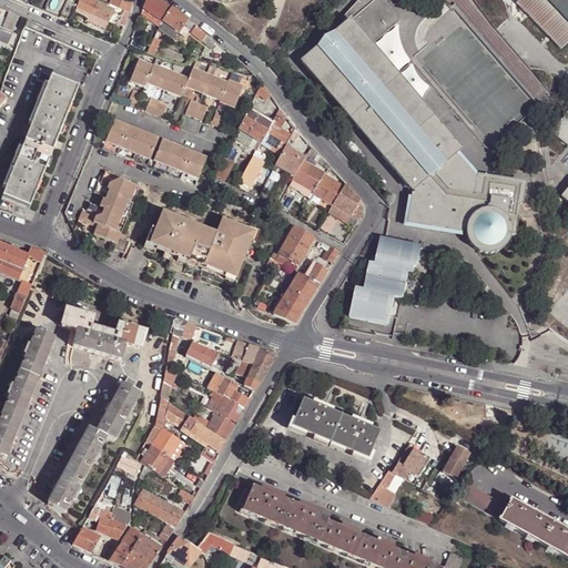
[(75,0),(75,1),(73,0),(67,0),(61,14),(62,16),(61,17),(60,17),(60,18),(70,22),(75,9),(77,9),(80,0),(75,0)]
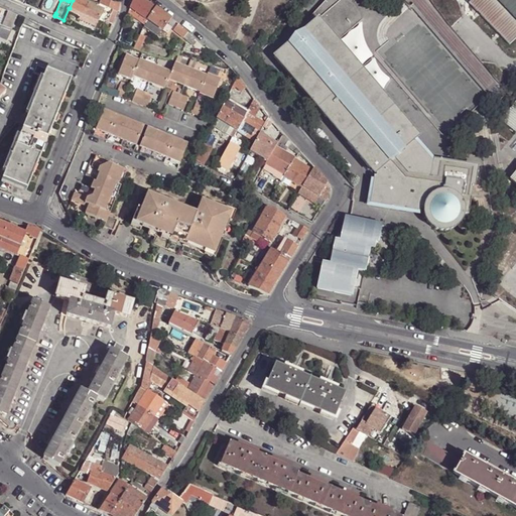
[(99,4),(89,0),(73,0),(70,8),(71,8),(70,12),(82,17),(83,14),(85,14),(98,21),(99,21),(100,19),(112,25),(117,12),(99,4)]
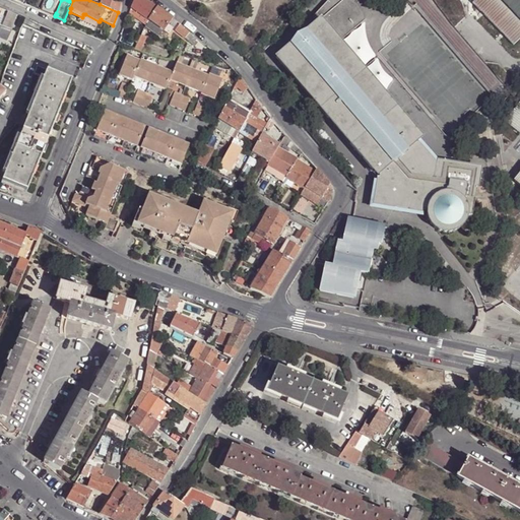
[(118,12),(120,1),(116,0),(102,0),(100,4),(118,12)]
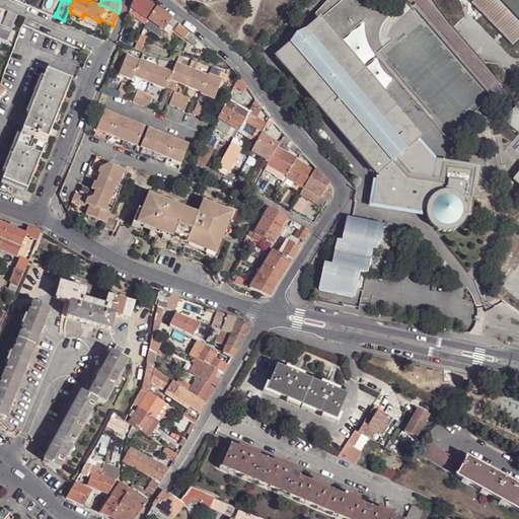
[(145,0),(134,0),(131,8),(148,20),(157,8),(145,0)]
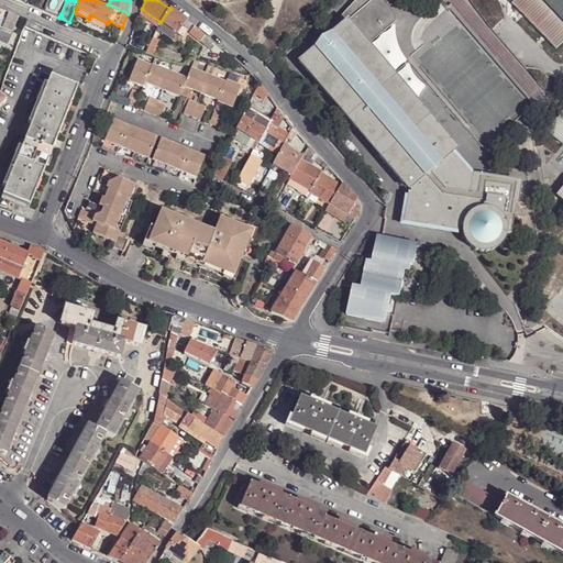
[(442,162),(451,153),(456,150),(368,45),(397,22),(396,17),(382,0),(372,0),(370,2),(368,0),(356,0),(327,32),(331,36),(299,62),(348,118),(363,103),(397,144),(381,157),(404,185),(406,181),(410,187),(410,194),(408,192),(403,224),(443,231),(444,224),(463,227),(463,233),(465,240),(468,246),(474,250),(481,253),(487,253),(494,251),(499,246),(504,241),(506,234),(511,235),(520,183),(498,179),(497,184),(471,179),(470,183),(457,180),(442,162)]
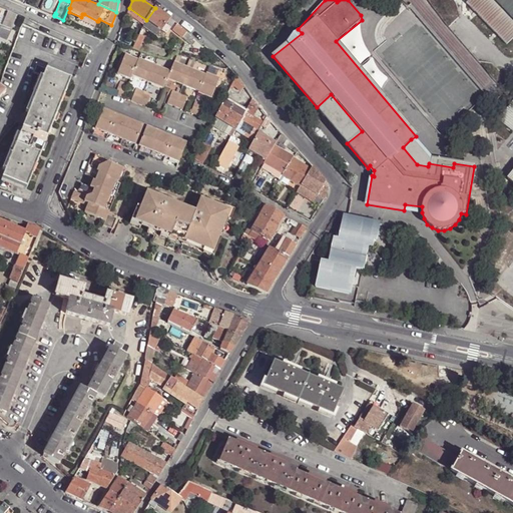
[(512,0),(470,0),(467,3),(507,44),(512,39),(512,0)]
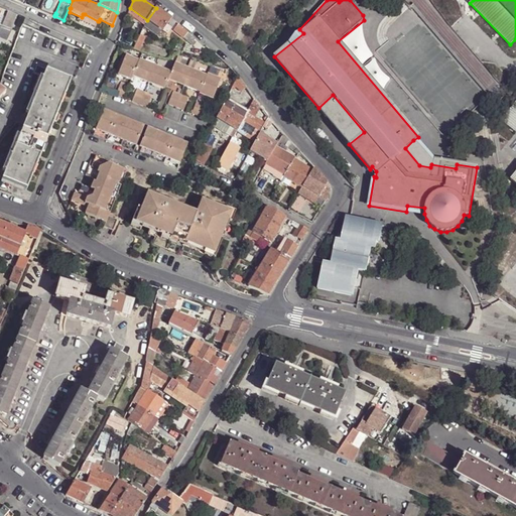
[(11,29),(17,16),(0,8),(0,15),(5,17),(2,25),(11,29)]
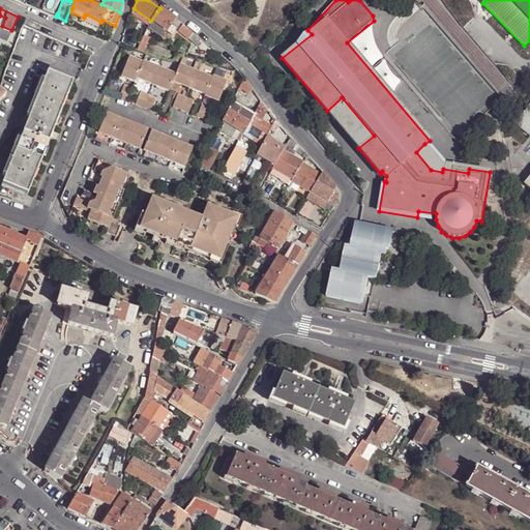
[(134,8),(131,13),(149,27),(152,21),(151,21),(134,8)]
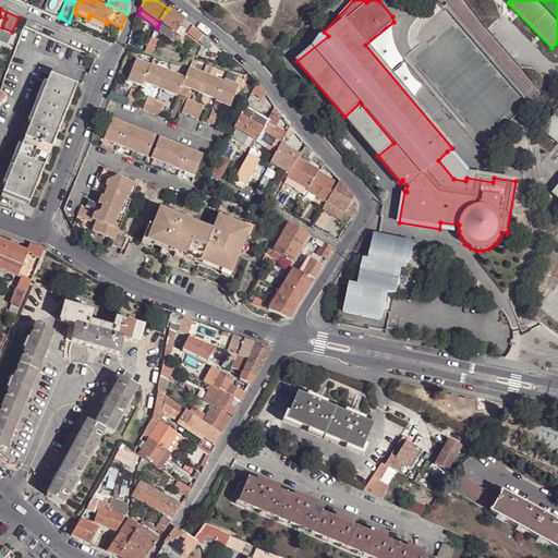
[(169,9),(159,22),(160,22),(176,33),(181,37),(190,24),(169,9)]
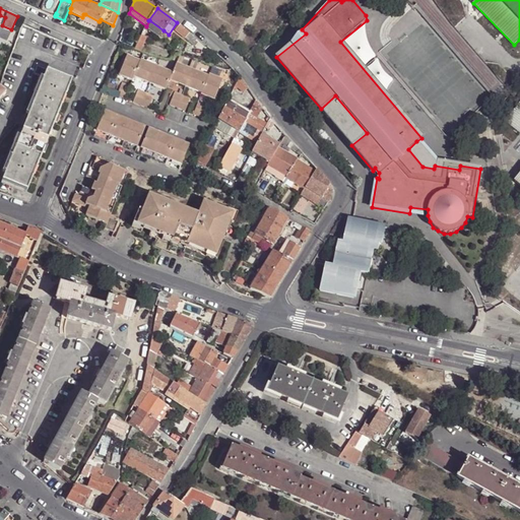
[(470,115),(492,98),(429,24),(420,24),(420,16),(413,8),(386,31),(397,45),(400,42),(406,50),(406,58),(428,59),(433,64),(432,78),(446,79),(449,83),(451,83),(451,92),(449,94),(455,102),(452,104),(452,111),(455,114),(470,115)]
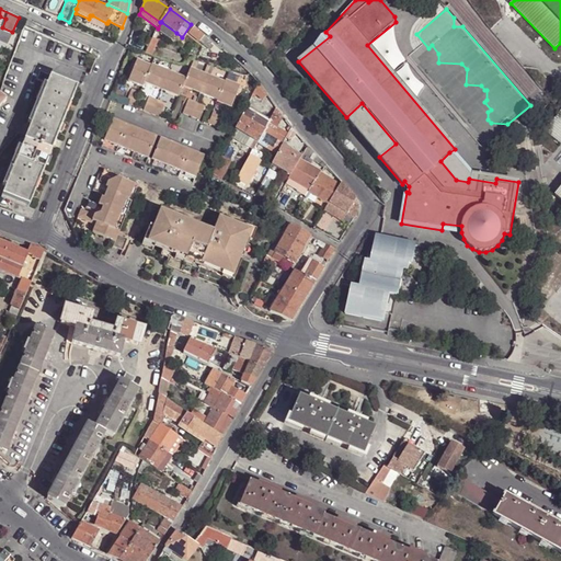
[(106,23),(92,15),(89,21),(104,29),(106,23)]
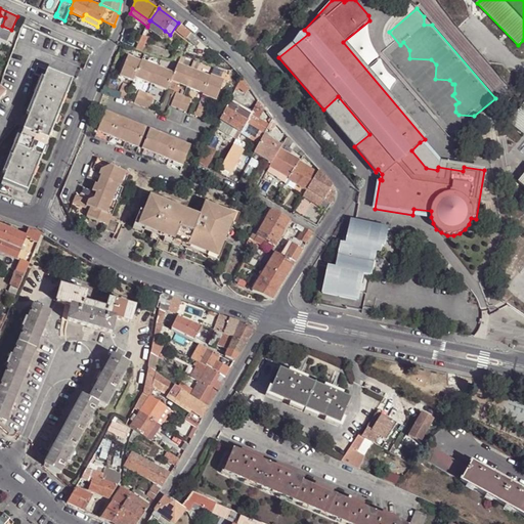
[(150,20),(147,27),(146,28),(161,37),(165,31),(150,20)]
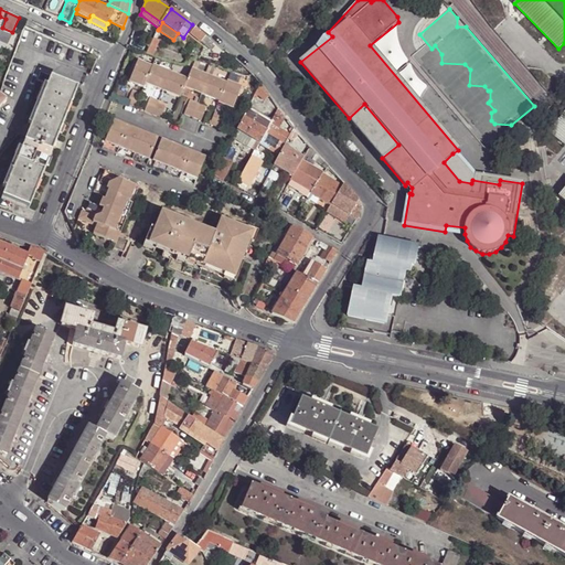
[(205,35),(195,27),(190,32),(200,42),(205,35)]
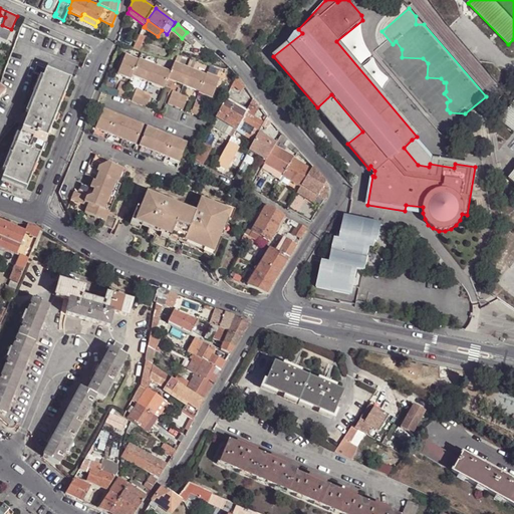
[(187,32),(182,38),(192,45),(197,40),(187,32)]
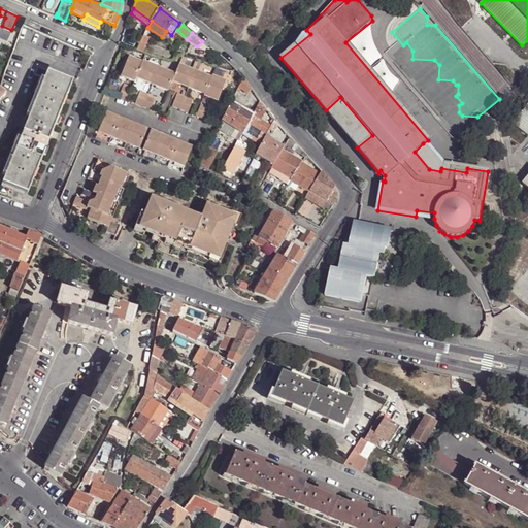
[(149,37),(143,35),(138,43),(136,50),(142,52),(144,45),(149,37)]
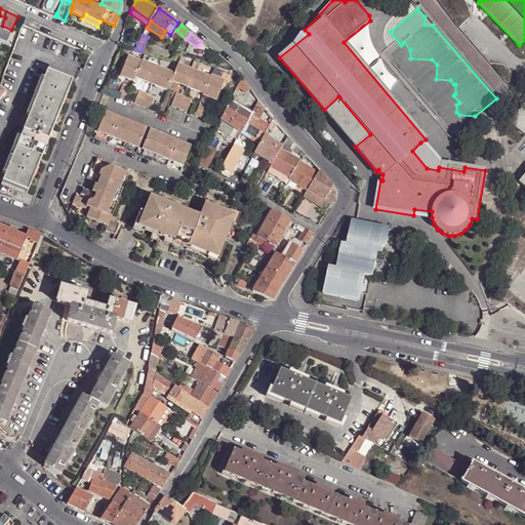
[(134,78),(142,62),(128,56),(120,76),(133,82),(134,78)]
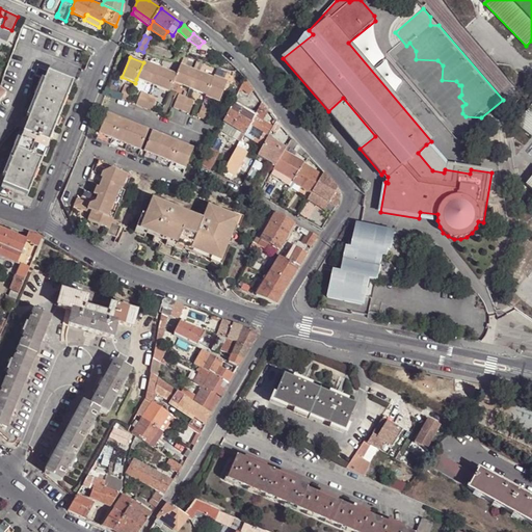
[(143,61),(143,62),(136,79),(153,85),(160,69),(143,61)]
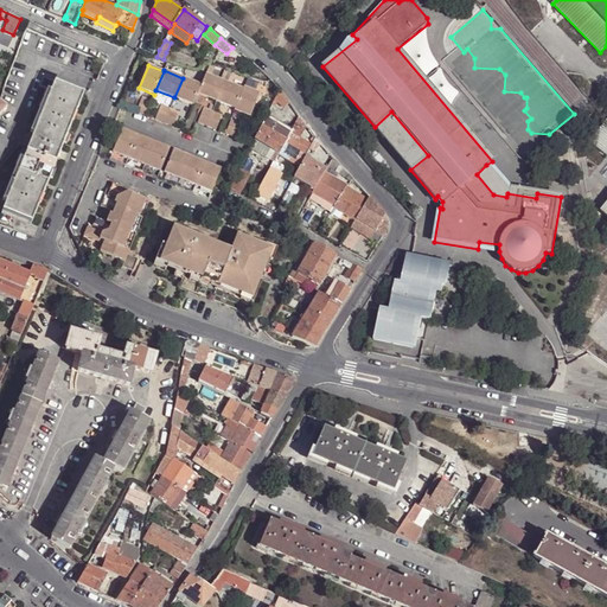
[(205,75),(200,85),(197,94),(216,102),(224,82),(205,75)]
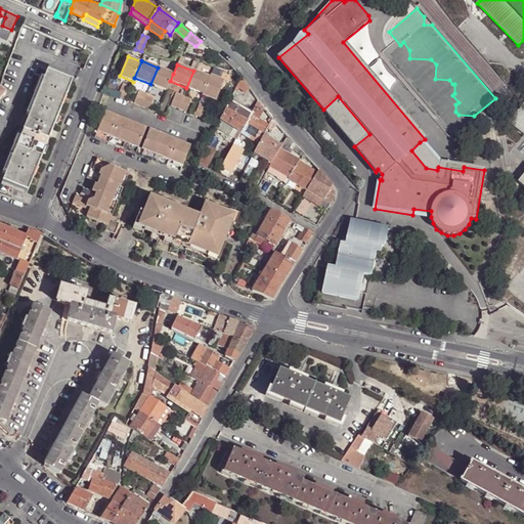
[(28,191),(73,81),(37,67),(34,75),(44,79),(2,182),(28,191)]
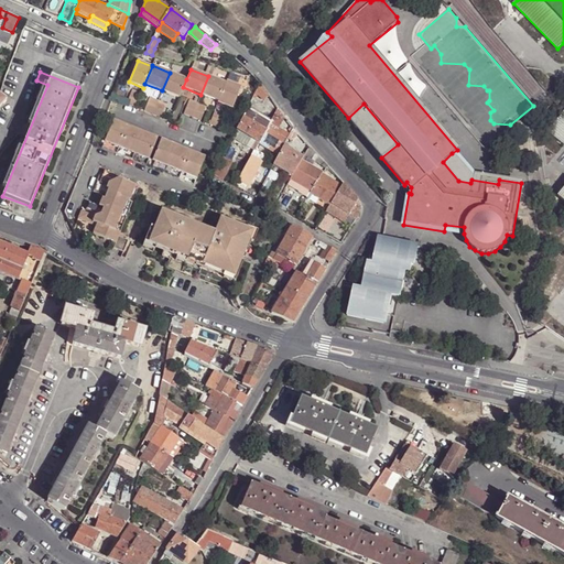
[(186,79),(170,73),(162,90),(179,98),(183,87),(186,79)]
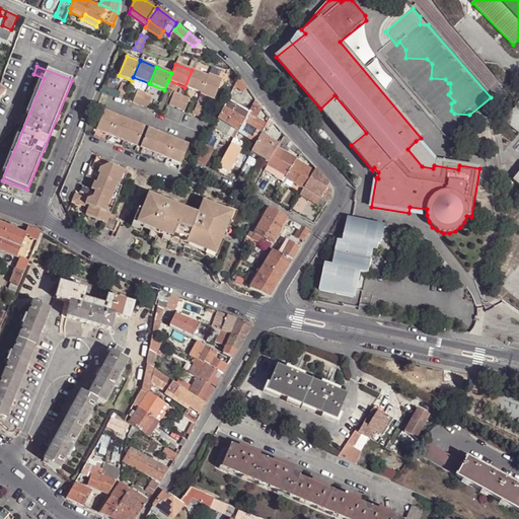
[(207,76),(192,70),(184,87),(200,93),(207,76)]
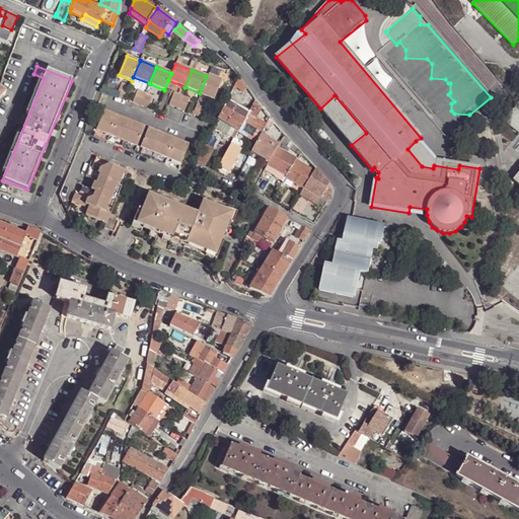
[(208,75),(207,76),(200,93),(200,95),(213,100),(221,80),(208,75)]
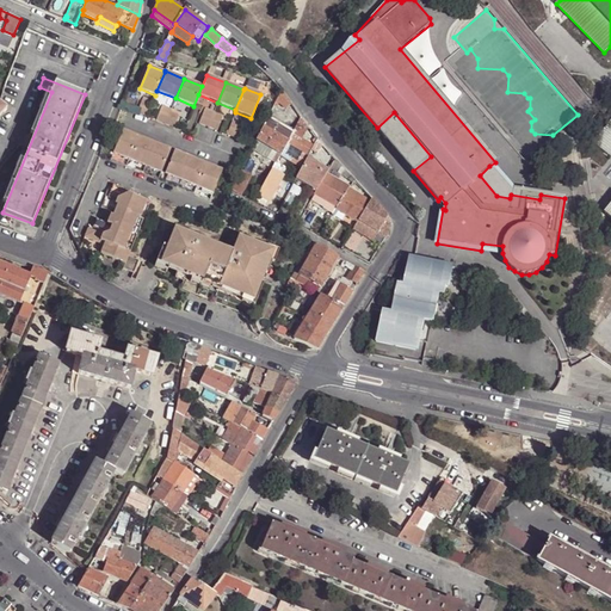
[(290,104),(281,92),(276,103),(278,104),(287,110),(290,104)]
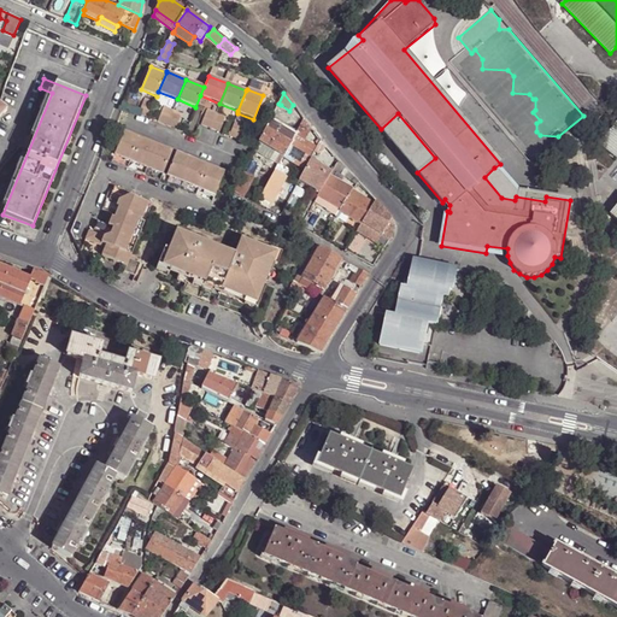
[(154,103),(145,99),(139,113),(147,118),(154,103)]
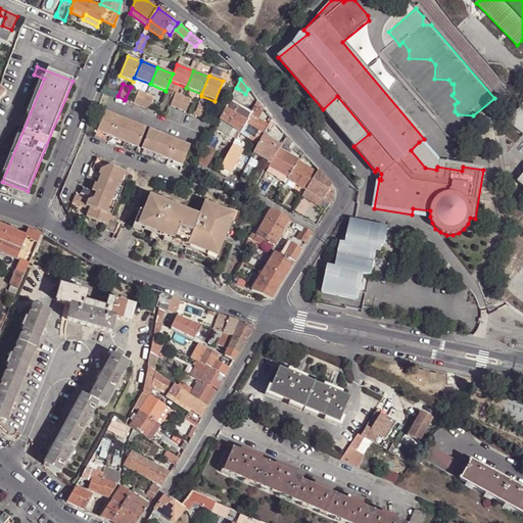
[(141,106),(146,93),(139,90),(133,103),(141,106)]
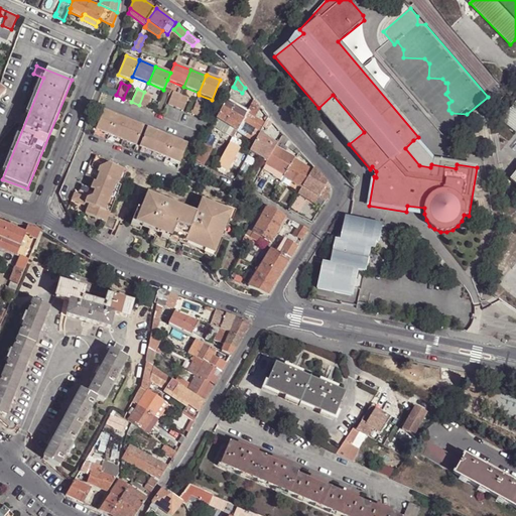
[(152,96),(144,92),(139,105),(147,108),(152,96)]
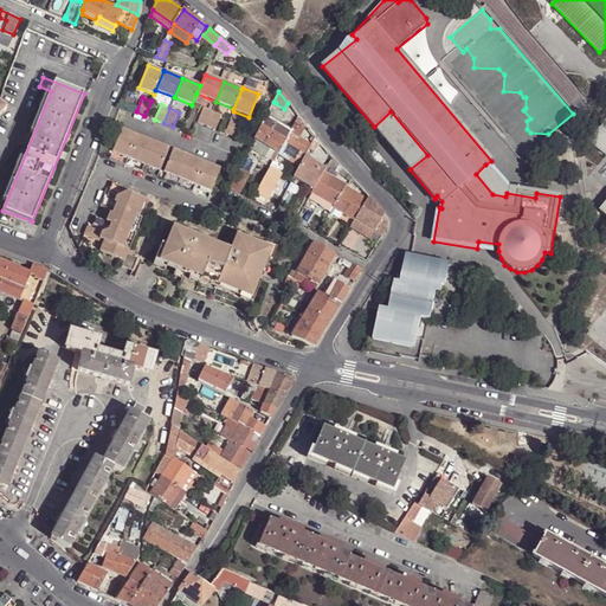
[(206,127),(212,111),(202,108),(197,122),(206,127)]
